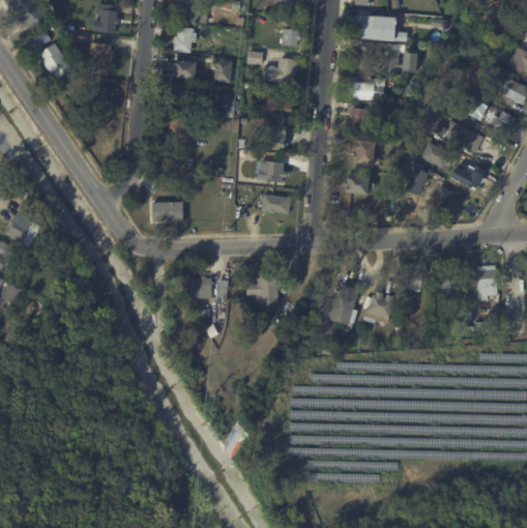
[(28,23),(26,20),(21,23),(16,15),(17,13),(15,10),(12,11),(4,0),(32,0),(44,16),(30,25),(28,23)]
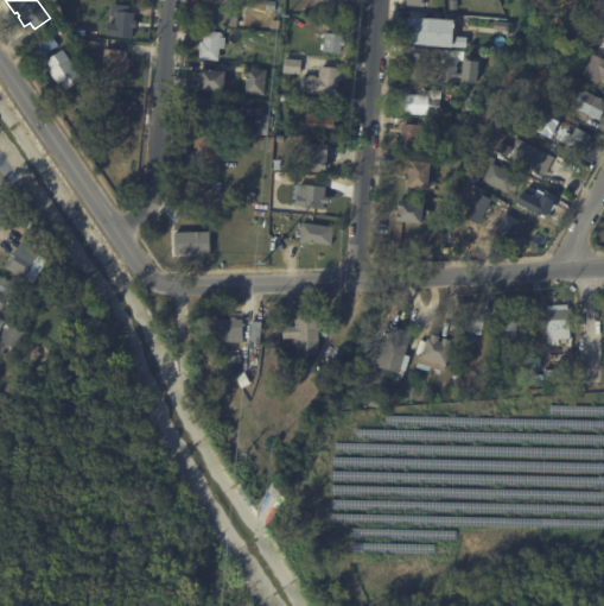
[(126,1),(126,8),(131,10),(129,16),(131,17),(131,23),(129,23),(128,33),(102,31),(103,19),(110,19),(110,13),(105,12),(106,0),(116,0),(126,1)]
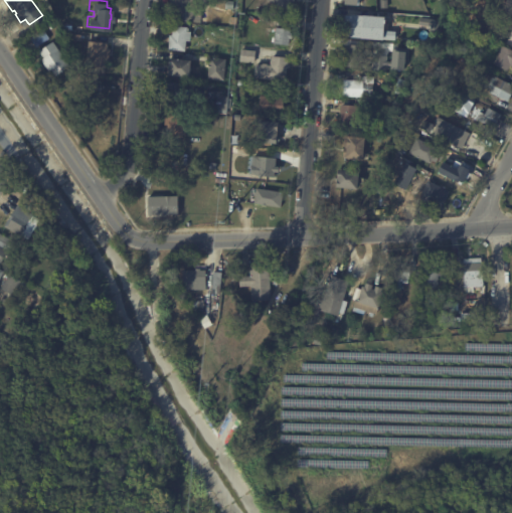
[(199,0),(199,2),(198,8),(201,9),(200,22),(171,19),(172,4),(169,3),(169,0),(199,0)]
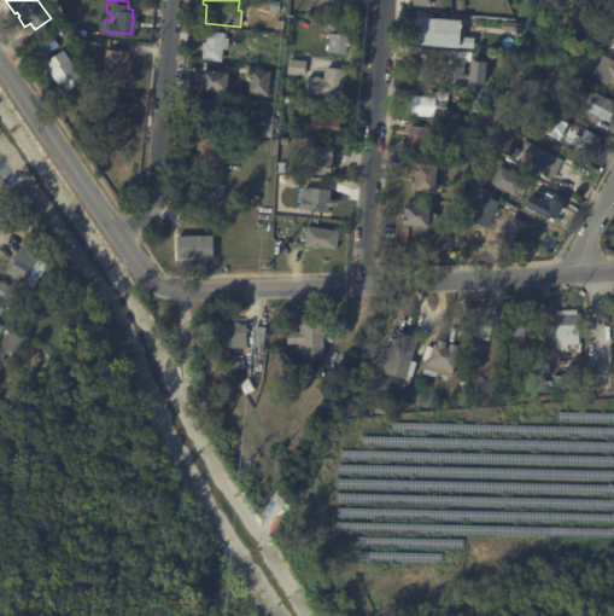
[(280,0),(279,10),(269,9),(270,0),(280,0)]
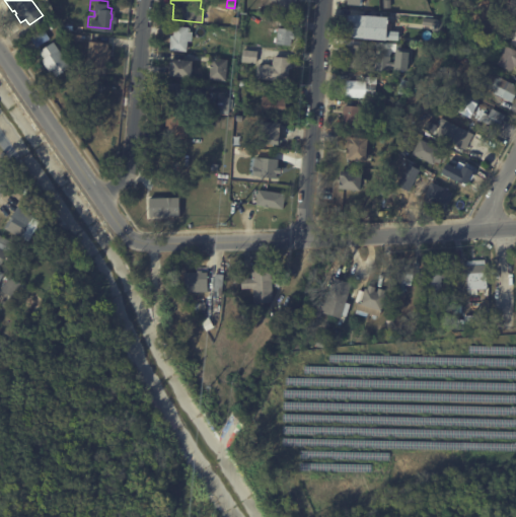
[(389,17),(389,20),(391,20),(391,23),(390,23),(389,30),(394,30),(394,29),(399,29),(398,41),(389,40),(388,41),(366,39),(366,38),(350,37),(351,14),(389,17)]
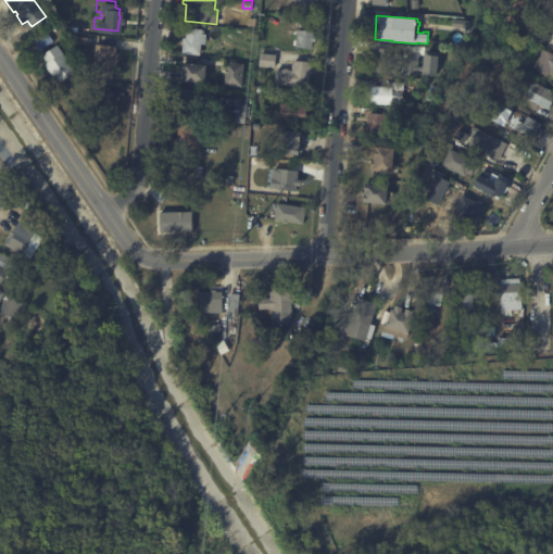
[(454,19),(472,21),(470,32),(463,32),(463,27),(451,26),(452,17),(454,19)]
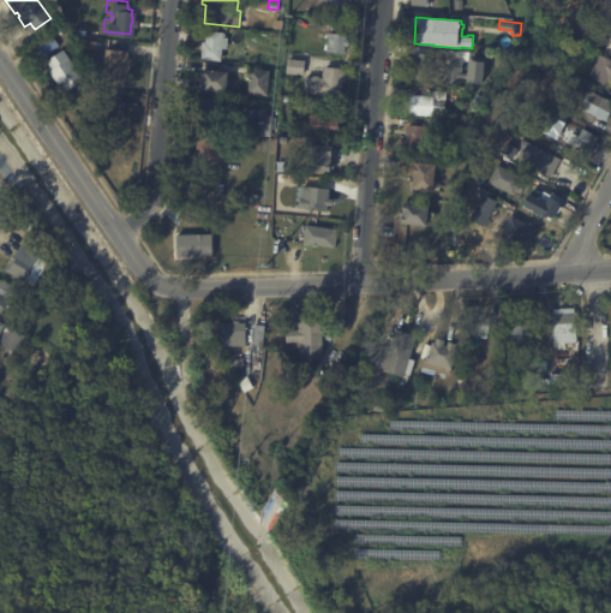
[(595,31),(586,27),(589,21),(598,25),(595,31)]
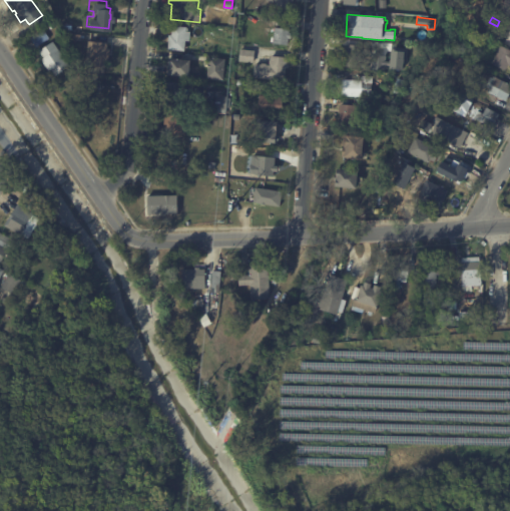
[(27,35),(40,25),(46,34),(33,43),(27,35)]
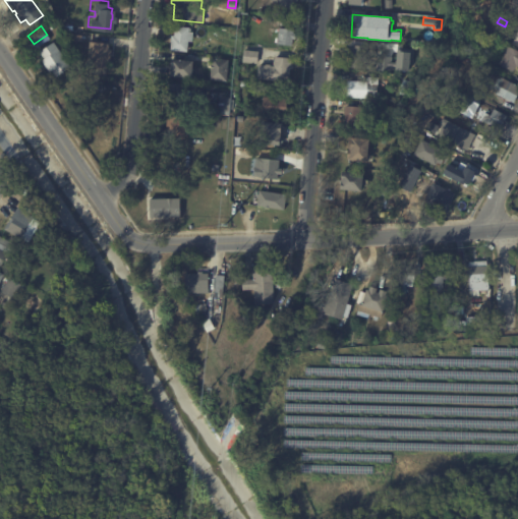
[(178,25),(189,26),(188,32),(193,32),(192,41),(188,41),(187,51),(170,50),(171,35),(173,35),(174,25),(178,25)]
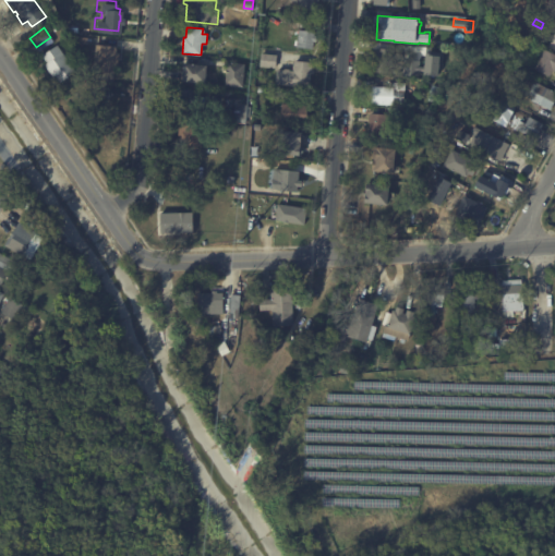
[(313,31),(314,31),(314,35),(316,35),(316,41),(314,41),(314,48),(297,47),(299,29),(313,31)]
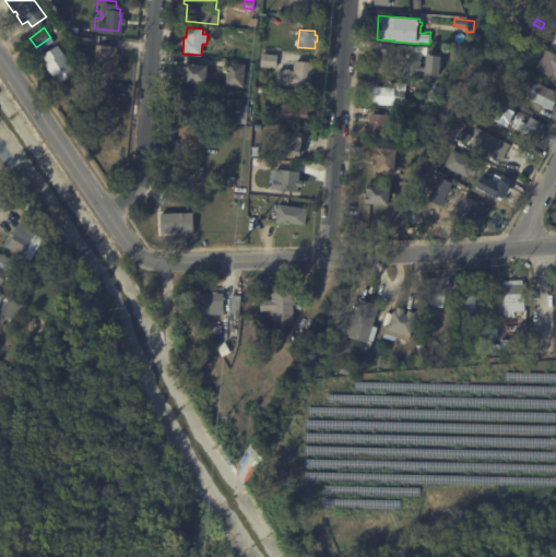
[(67,58),(73,68),(58,79),(54,72),(51,74),(42,61),(45,59),(39,51),(55,40),(67,58)]
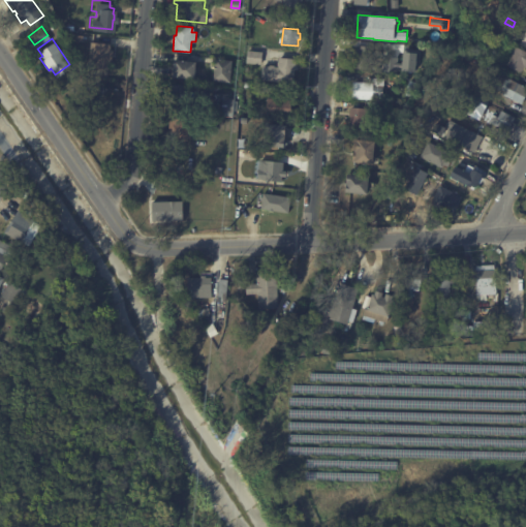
[(91,38),(107,40),(107,45),(111,45),(109,59),(106,59),(105,65),(86,63),(88,38),(91,38)]
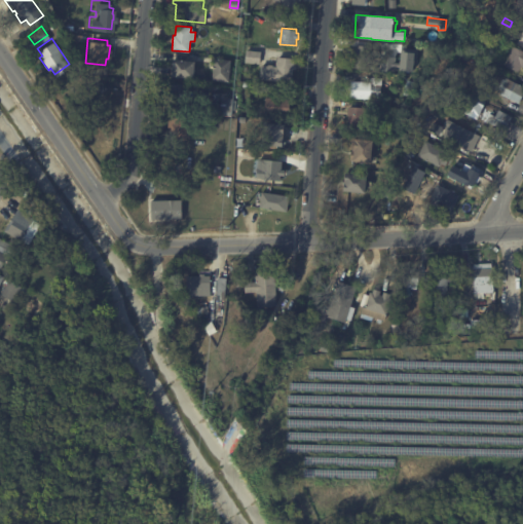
[(367,46),(371,46),(369,69),(353,67),(355,53),(353,53),(355,45),(367,46)]
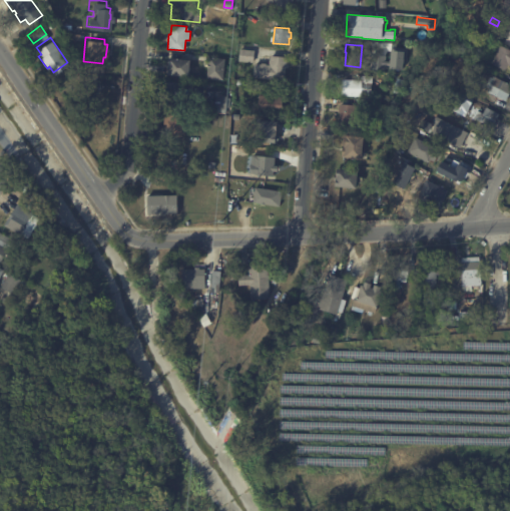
[(499,44),(509,49),(509,65),(508,63),(505,69),(489,62),(499,44)]
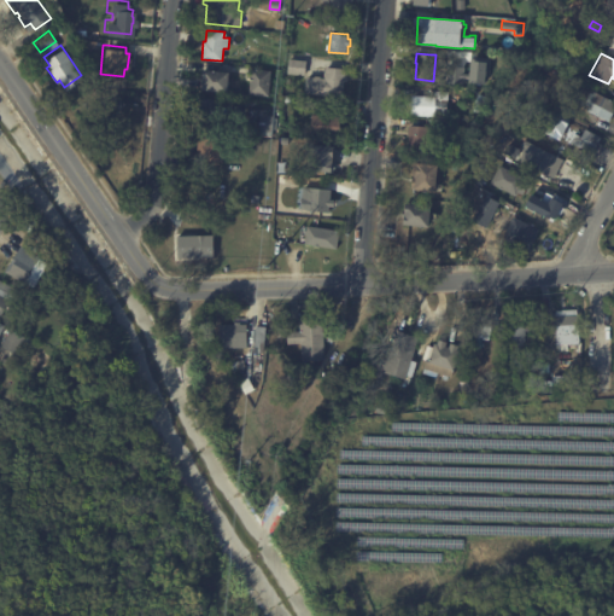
[(562,68),(549,60),(553,54),(566,60),(562,68)]
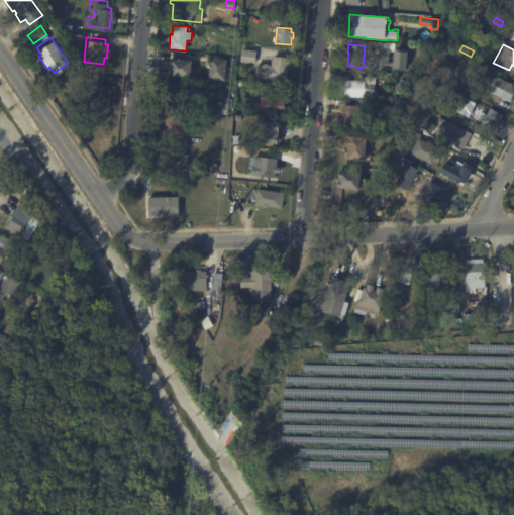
[(253,49),(254,49),(253,63),(239,61),(240,48),(253,49)]
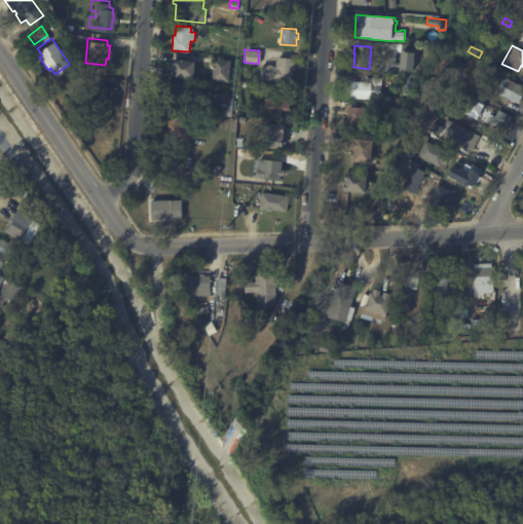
[(412,53),(425,54),(423,66),(411,64),(412,53)]
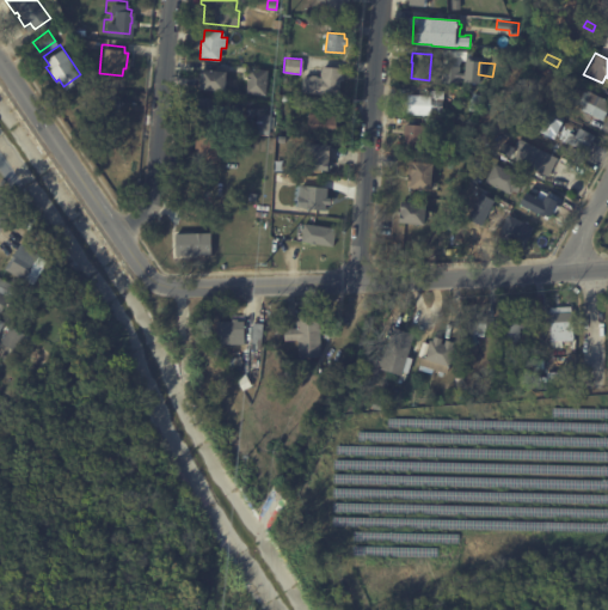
[(342,67),(339,96),(301,92),(302,75),(311,77),(311,74),(317,75),(317,77),(320,77),(320,75),(319,75),(320,71),(321,71),(321,66),(342,67)]
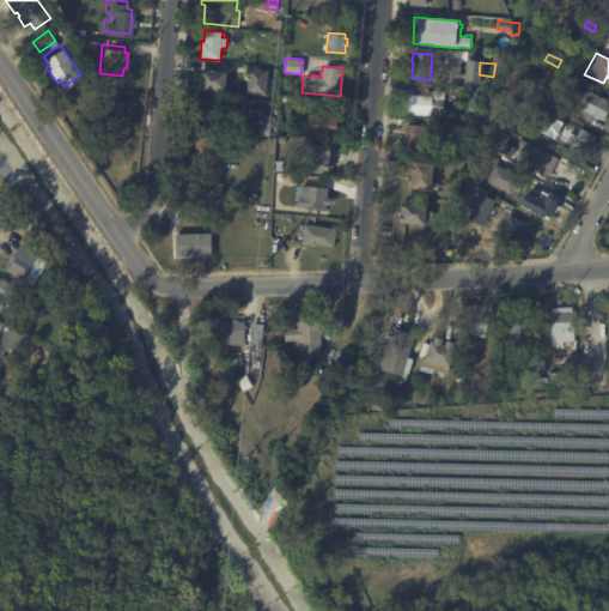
[(266,95),(247,94),(249,67),(268,70),(266,95)]
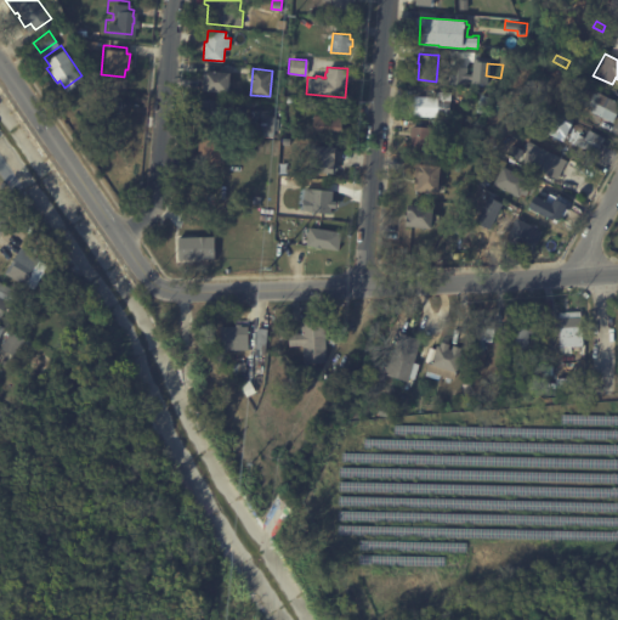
[(231,94),(205,91),(205,90),(202,90),(203,74),(207,75),(208,72),(233,74),(231,94)]
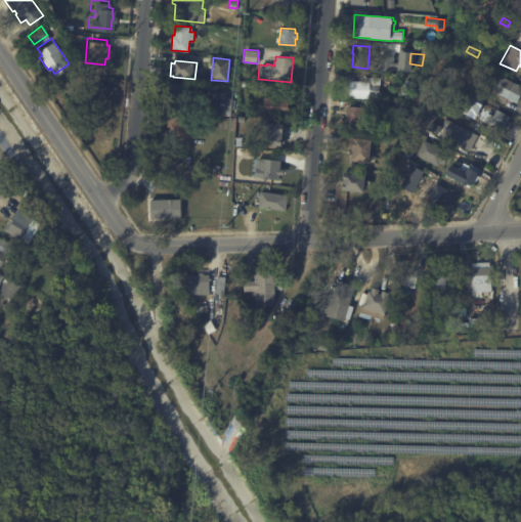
[(380,77),(380,95),(370,95),(370,98),(348,97),(349,81),(351,81),(352,73),(355,73),(355,72),(365,72),(365,75),(368,75),(368,77),(380,77)]
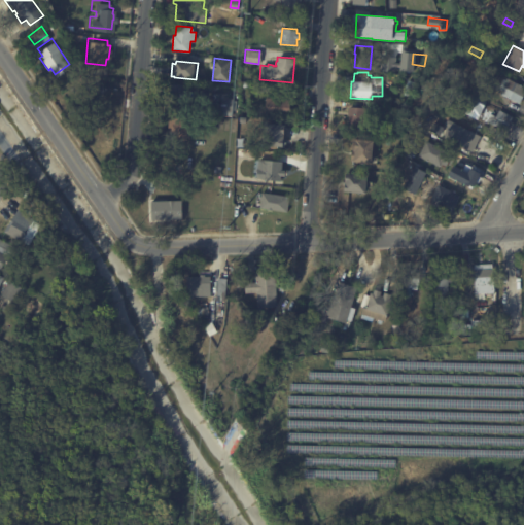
[(523,85),(523,96),(520,104),(499,94),(503,84),(500,83),(502,78),(507,80),(508,78),(523,85)]
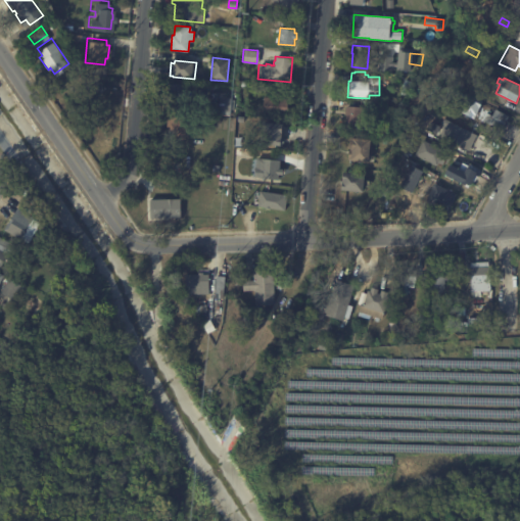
[(168,108),(168,97),(174,97),(175,83),(201,85),(200,110),(168,108)]
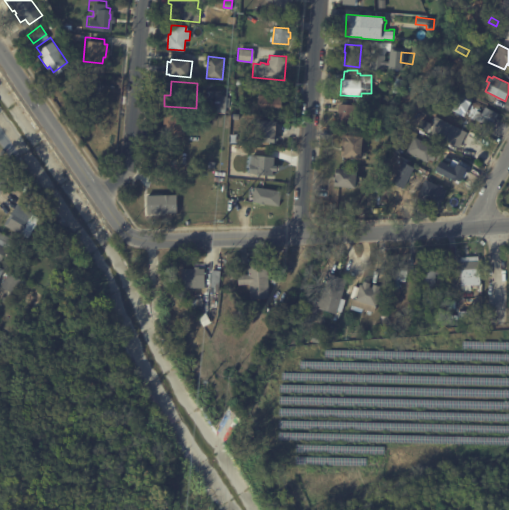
[(394,82),(402,85),(400,93),(392,90),(394,82)]
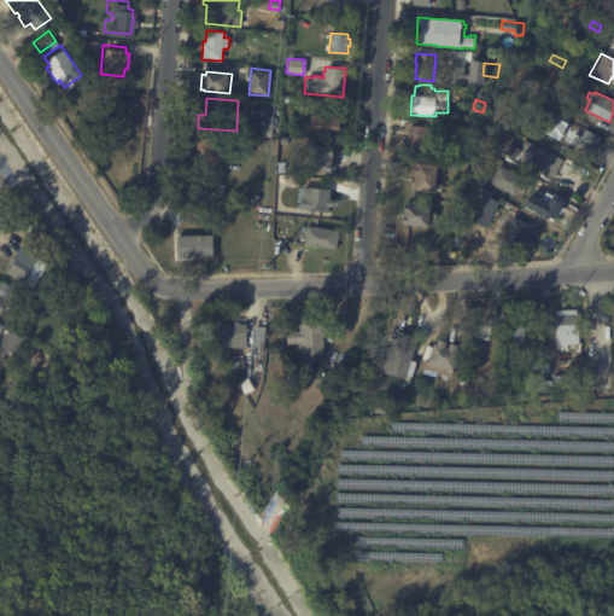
[(257,135),(258,109),(265,109),(265,115),(272,115),(272,117),(275,117),(274,132),(272,132),(272,137),(257,135)]
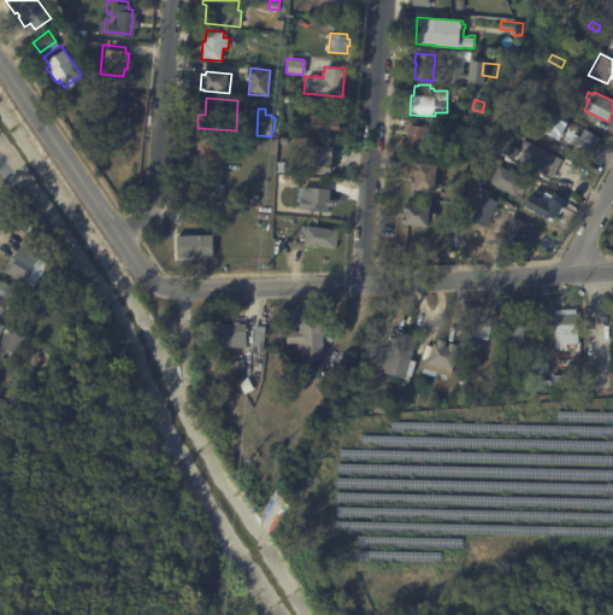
[(331,116),(341,116),(339,136),(310,134),(311,113),(331,116)]
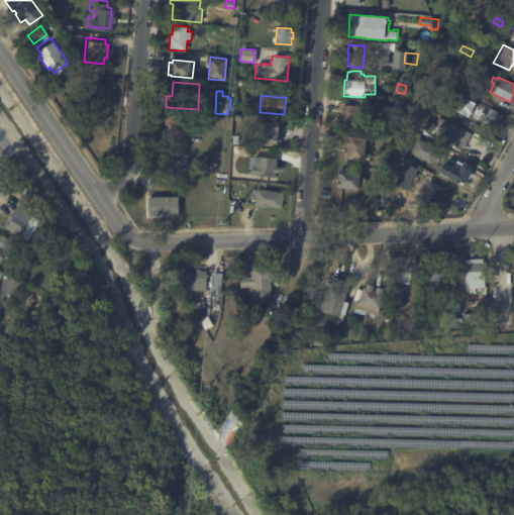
[(349,105),(357,105),(355,127),(340,126),(342,104),(349,105)]
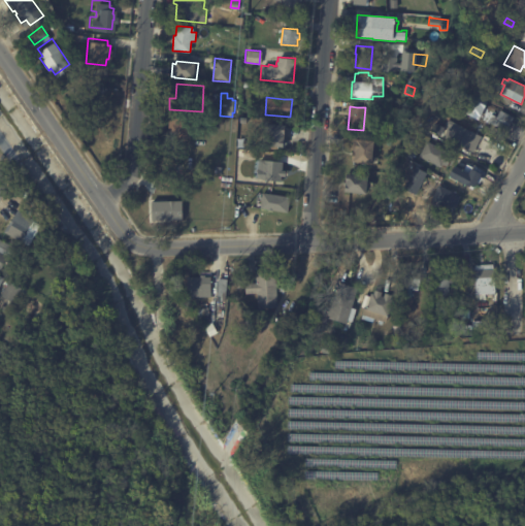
[(514,127),(511,132),(488,122),(492,111),(497,114),(500,109),(514,117),(512,122),(515,124),(514,127)]
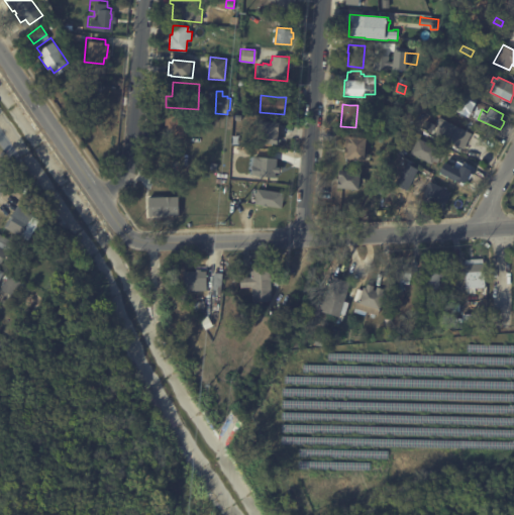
[(167,133),(164,133),(166,114),(171,114),(170,115),(189,117),(188,136),(169,135),(170,134),(167,133)]
